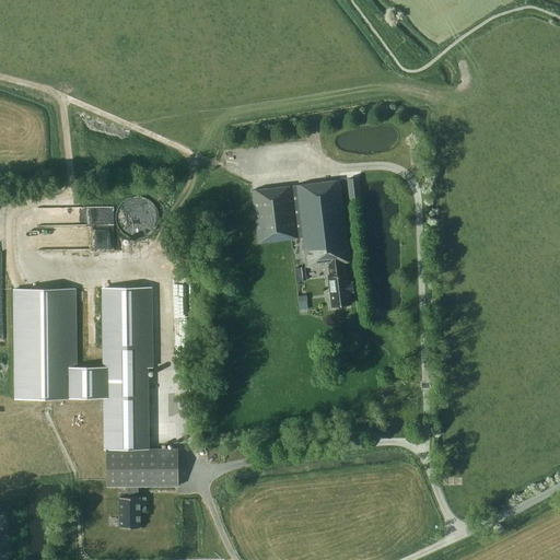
[(410,151),(412,165),(422,164),(420,149),(410,151)]
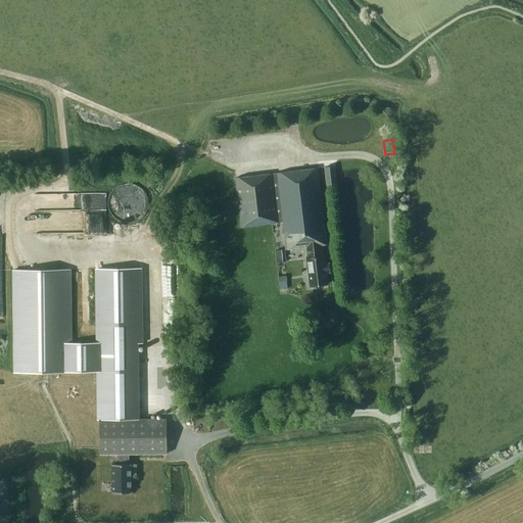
[(336,181),(335,165),(324,168),(325,182),(336,181)]
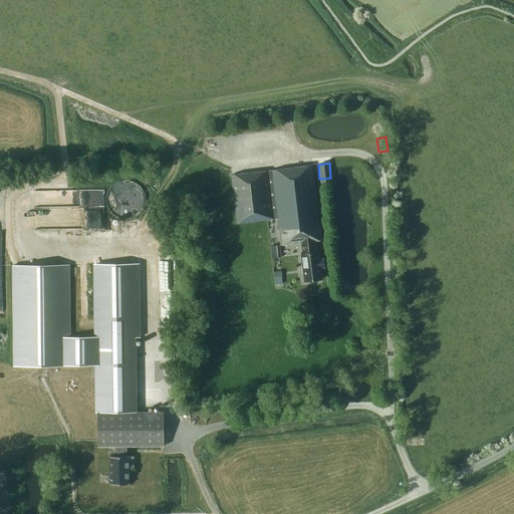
[(273,218),(278,217),(278,225),(279,232),(281,245),(301,242),(303,253),(301,254),(304,281),(321,279),(320,268),(324,267),(323,259),(319,260),(318,252),(316,252),(314,241),(320,240),(311,165),(271,170),(271,169),(231,174),(237,222),(273,218)]
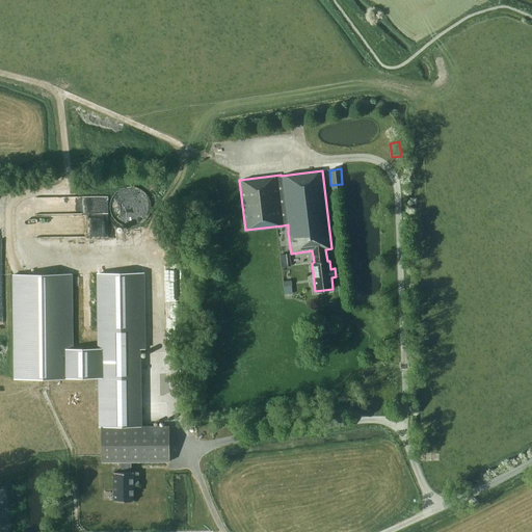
[(134,186),(131,186),(125,187),(121,188),(117,191),(114,194),(112,197),(111,202),(110,206),(110,210),(111,213),(113,217),(116,220),(120,223),(126,225),(128,225),(135,225),(139,224),(144,221),(148,216),(150,211),(151,206),(150,202),(149,196),(145,193),(142,190),(138,188),(134,186)]
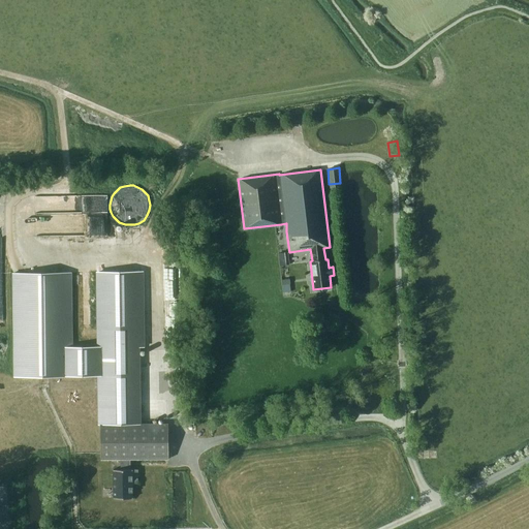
[(93,236),(109,236),(110,213),(94,213),(93,236)]
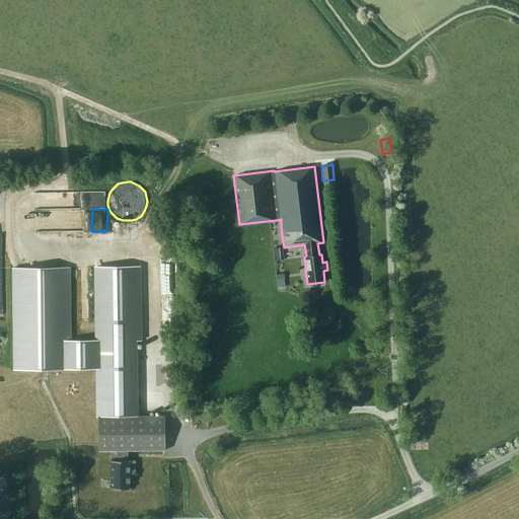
[(13,268),(14,369),(71,369),(71,368),(95,368),(97,368),(97,379),(98,417),(99,443),(99,451),(118,450),(119,460),(110,460),(112,489),(131,489),(131,474),(136,474),(135,460),(128,460),(128,450),(165,450),(165,416),(139,416),(137,416),(136,341),(138,341),(140,341),(139,267),(96,267),(96,299),(97,341),(70,341),(70,340),(69,268),(13,268)]
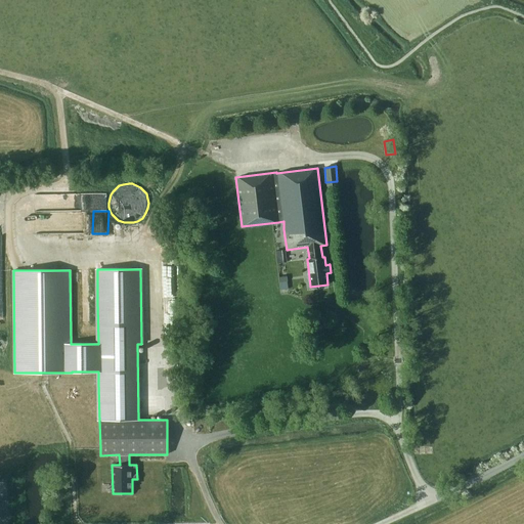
[(206,432),(206,417),(193,418),(193,433),(206,432)]
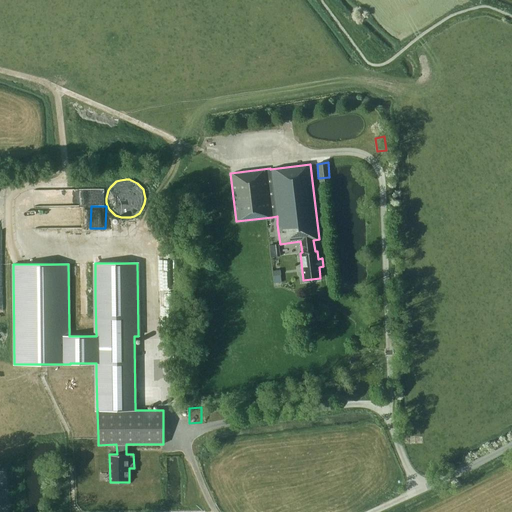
All buildings are outlined.
